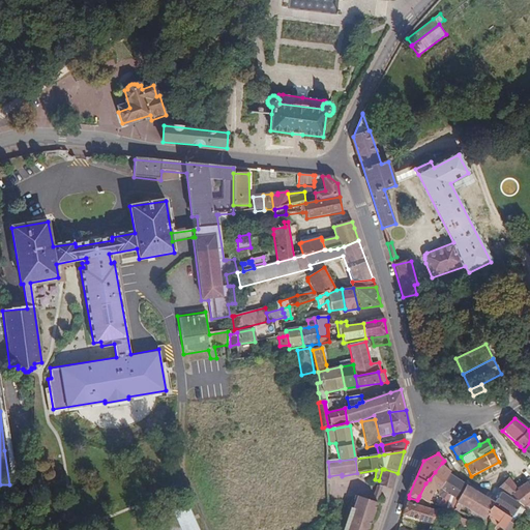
[(453,468),(445,459),(444,461),(442,463),(445,467),(450,473),(453,468)]
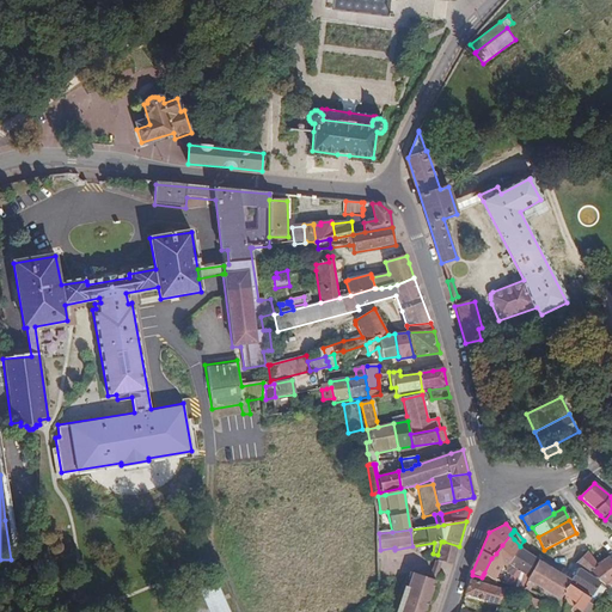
[(507,567),(519,550),(520,549),(520,546),(514,539),(510,534),(502,545),(496,554),(491,558),(484,573),(483,575),(494,582),(503,565),(507,567)]
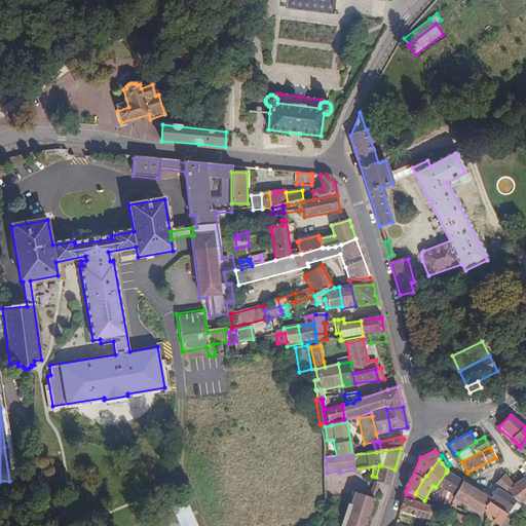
[(389,487),(395,470),(381,465),(379,465),(376,477),(375,483),(376,483),(389,487)]
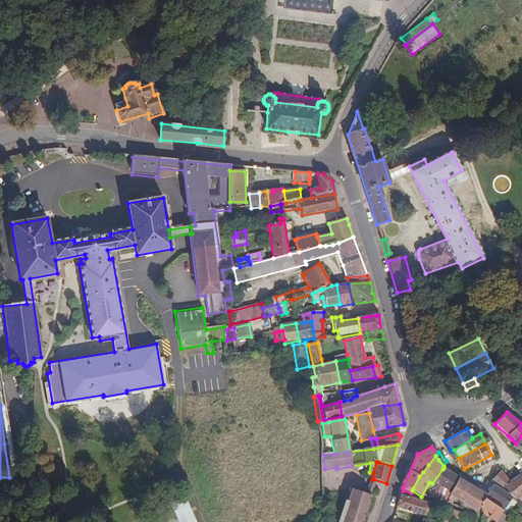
[(451,492),(459,479),(442,469),(432,483),(433,490),(437,492),(437,491),(439,491),(441,487),(451,492)]
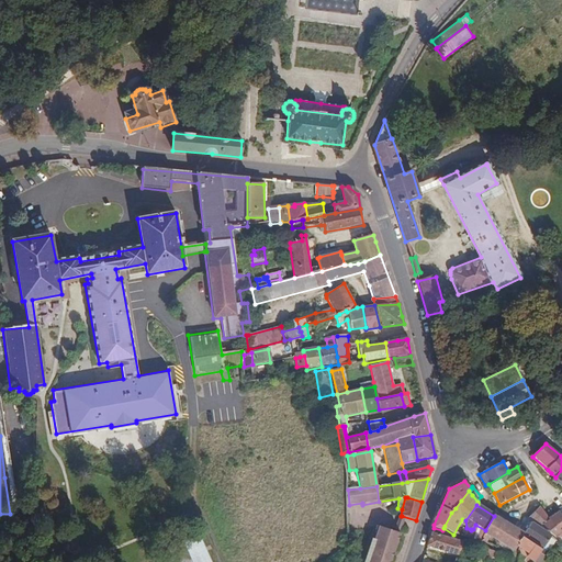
[(543,526),(550,519),(540,507),(529,518),(541,527),(543,526)]
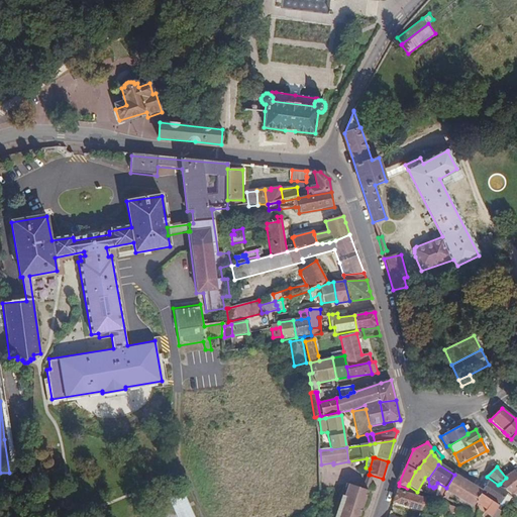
[(516,476),(514,472),(507,477),(516,492),(516,491),(516,476)]
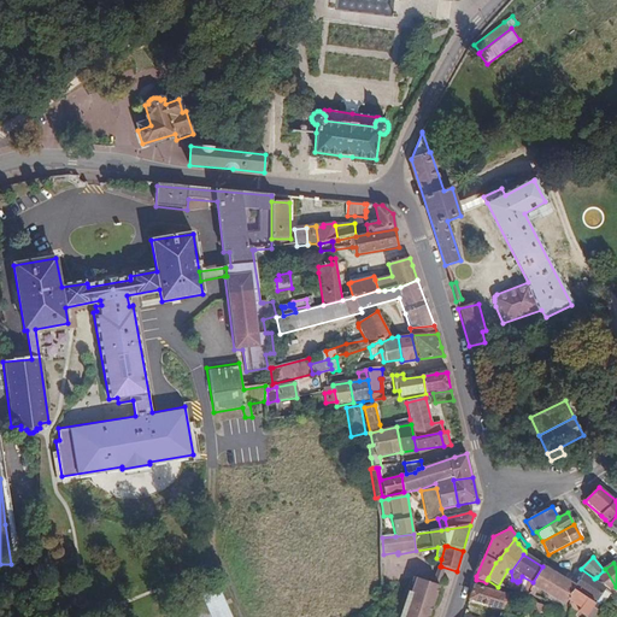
[(576,586),(544,566),(542,566),(533,582),(529,591),(528,595),(534,598),(536,589),(565,605),(566,601),(574,591),(575,588),(576,586)]
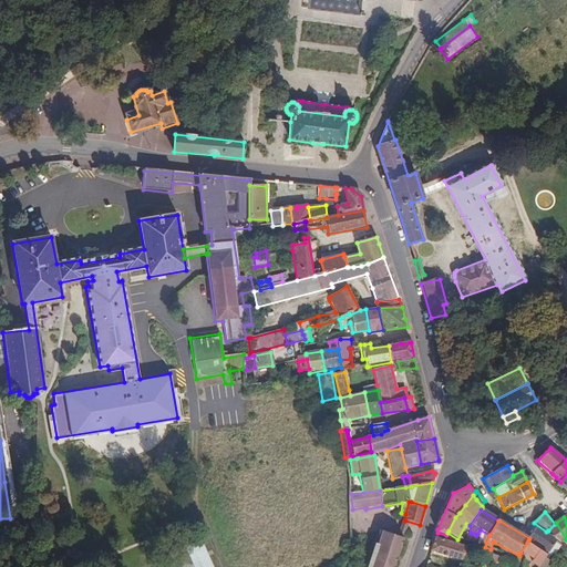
[(566,539),(556,523),(555,524),(548,531),(557,539),(562,543),(566,539)]
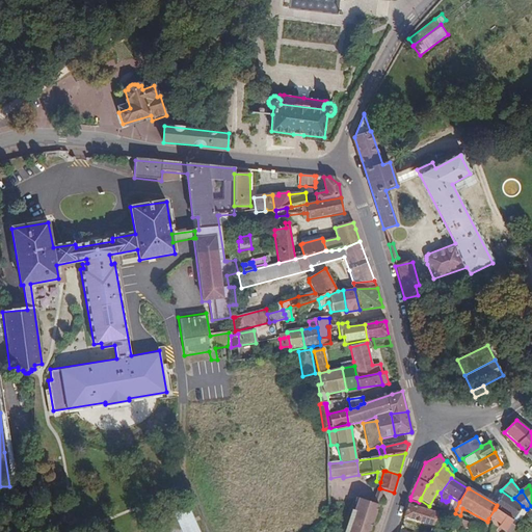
[(515,520),(522,508),(503,496),(497,505),(496,507),(515,520)]
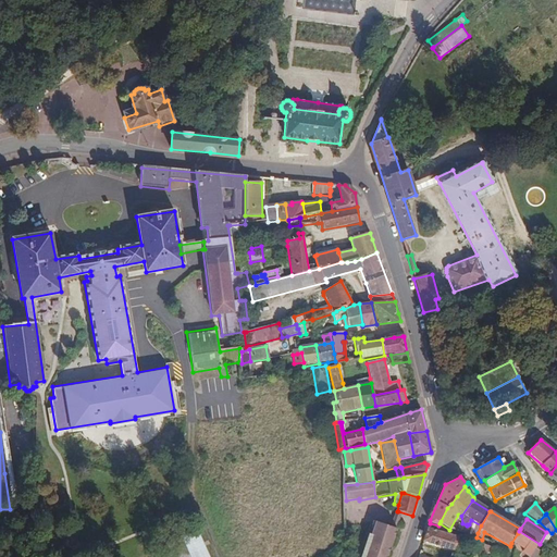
[(386,556),(398,522),(393,520),(391,527),(376,522),(364,556),(386,556)]
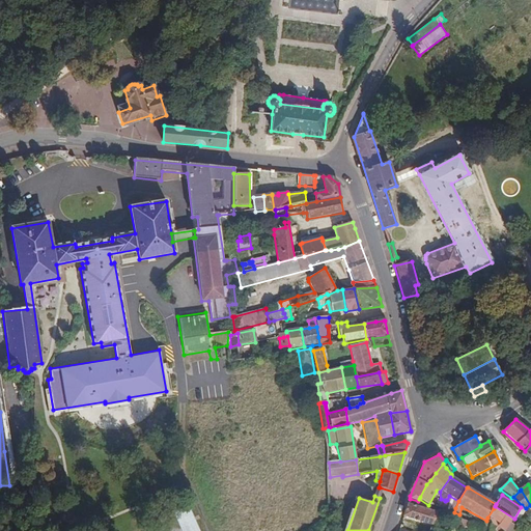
[(199,530),(186,500),(170,507),(180,530),(199,530)]
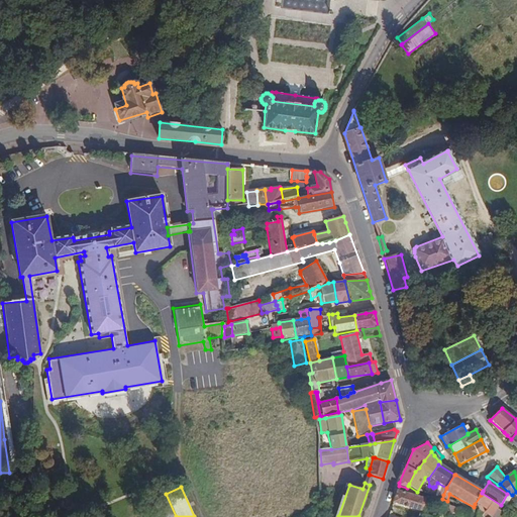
[(422,509),(425,500),(397,491),(395,499),(393,503),(421,512),(422,509)]
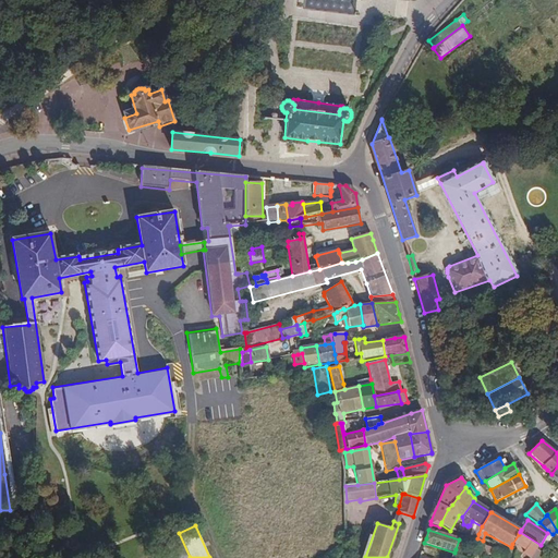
[(537,548),(530,544),(531,542),(519,534),(512,544),(525,552),(526,552),(533,555),(537,549),(537,548)]
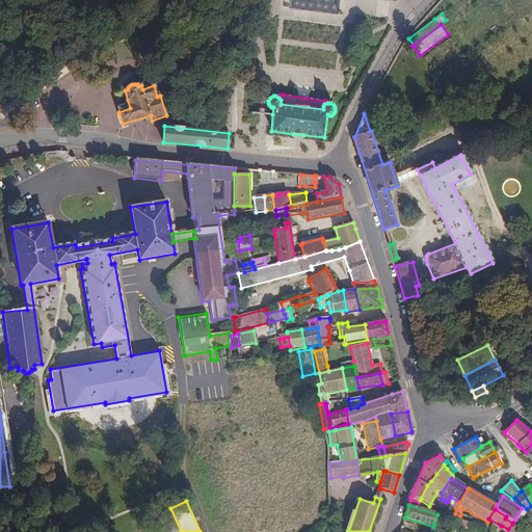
[(444,527),(448,517),(437,514),(434,524),(444,527)]
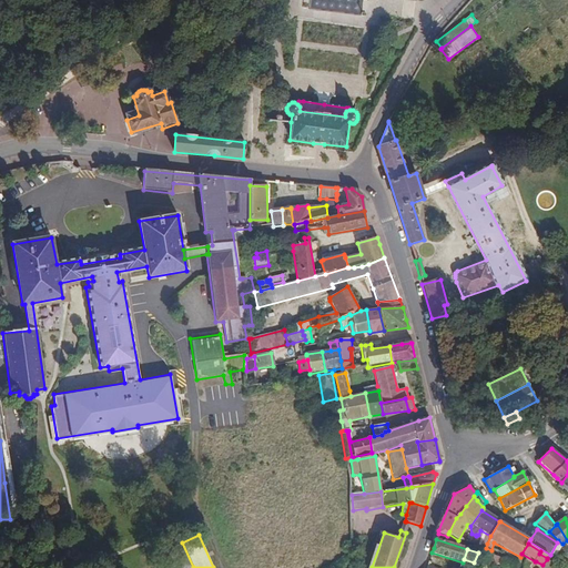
[(483,567),(488,567),(493,557),(492,557),(489,557),(483,555),(479,563),(480,567),(483,567)]
